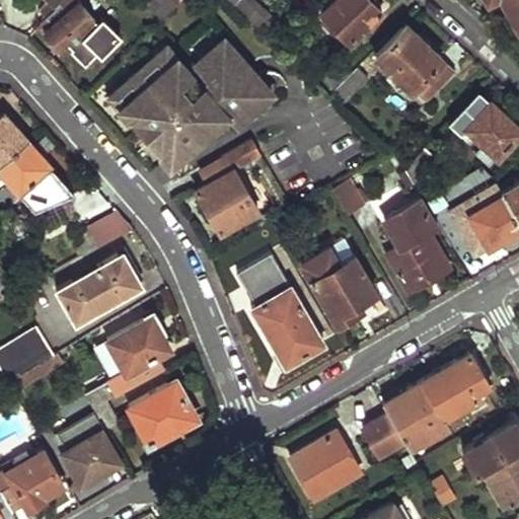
[(86,9),(78,0),(59,0),(53,7),(36,25),(58,48),(64,42),(72,50),(99,24),(97,22),(106,14),(95,1),(86,9)]
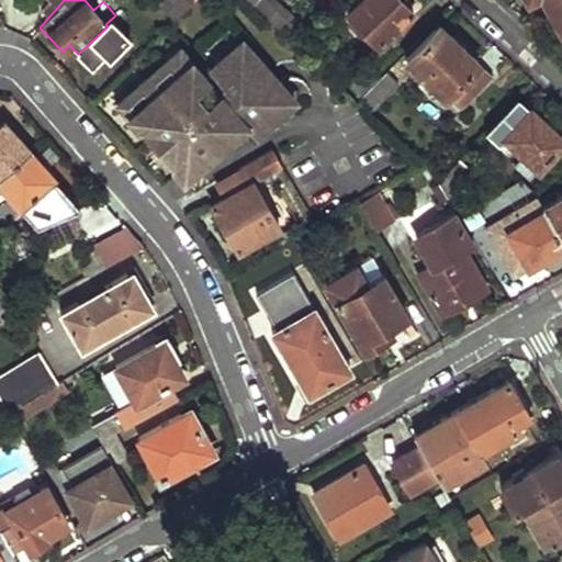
[(160,0),(176,17),(191,0),(160,0)]
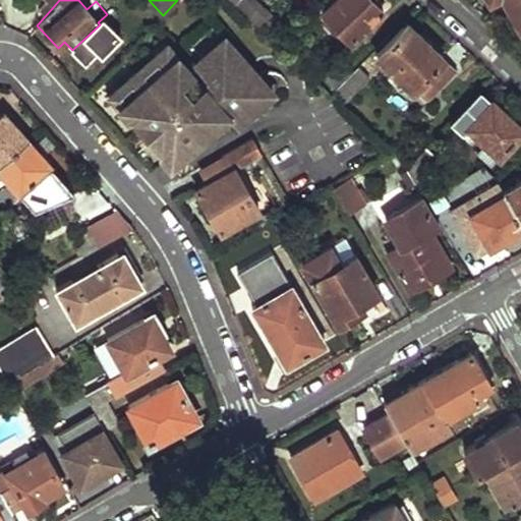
[(272,15),(254,0),(237,0),(234,4),(272,38),(290,19),(279,8),(272,15)]
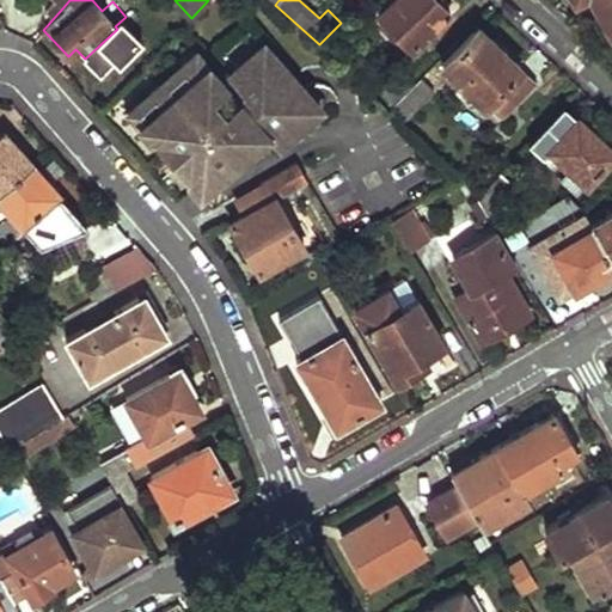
[(452,5),(445,0),(390,0),(374,17),(410,49),(452,5)]
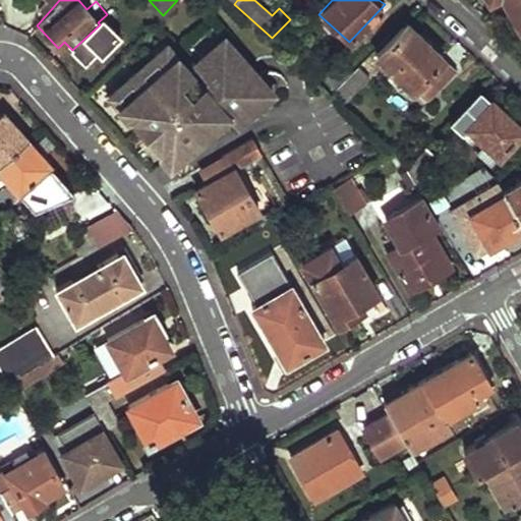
[(520,0),(511,0),(520,18),(520,0)]
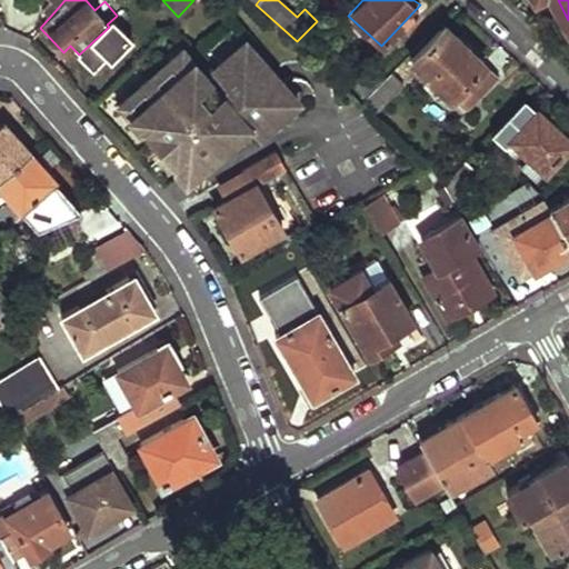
[(443,25),(409,58),(425,72),(418,80),(428,89),(435,82),(462,110),(495,77),(480,65),(482,61),(443,25)]
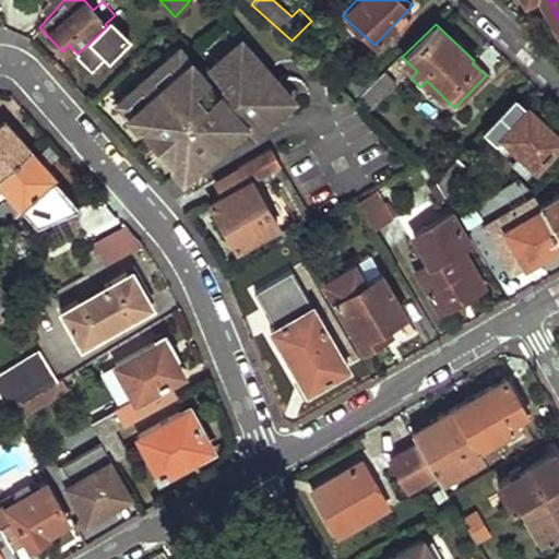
[(293,99),(240,40),(207,70),(222,87),(204,103),(193,90),(205,80),(183,55),(170,67),(165,60),(127,94),(138,107),(130,115),(173,163),(181,155),(193,169),(221,144),(211,133),(225,121),(234,133),(244,125),(252,134),(293,99)]
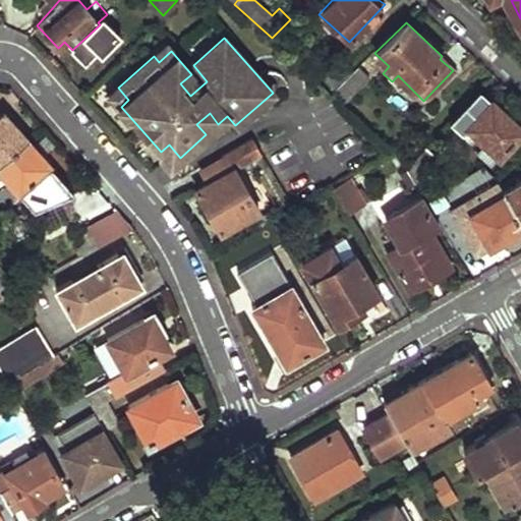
[(171,51),(166,45),(154,56),(159,62),(171,51)]
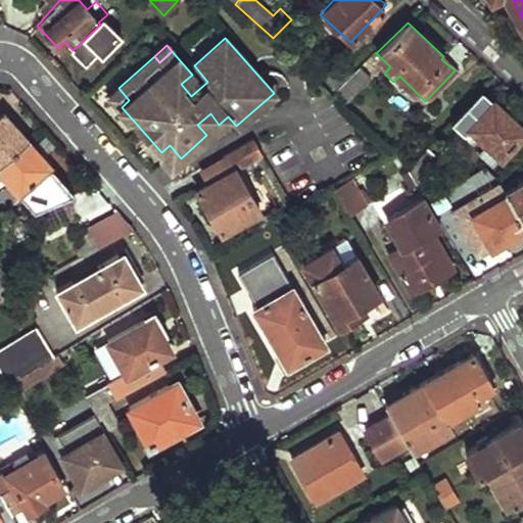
[(340,60),(322,80),(333,90),(352,72),(340,60)]
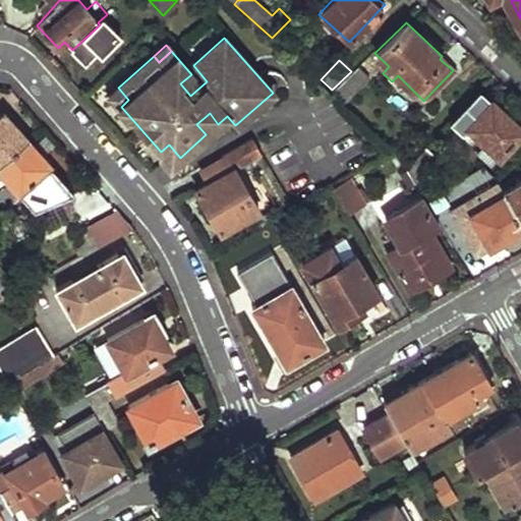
[(371,75),(359,63),(351,71),(332,90),(344,101),(348,97),(350,99),(371,75)]
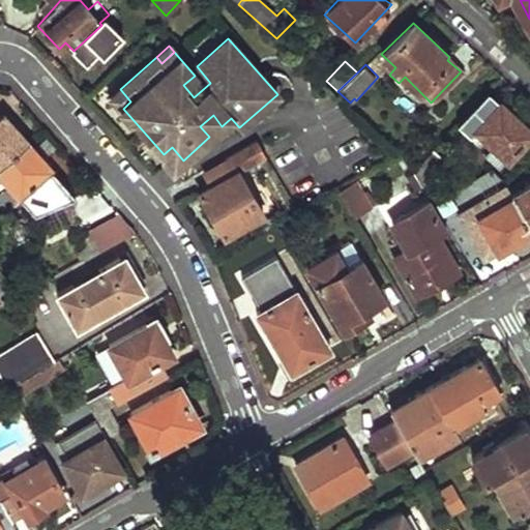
[(130,101),(120,89),(112,96),(123,109),(130,101)]
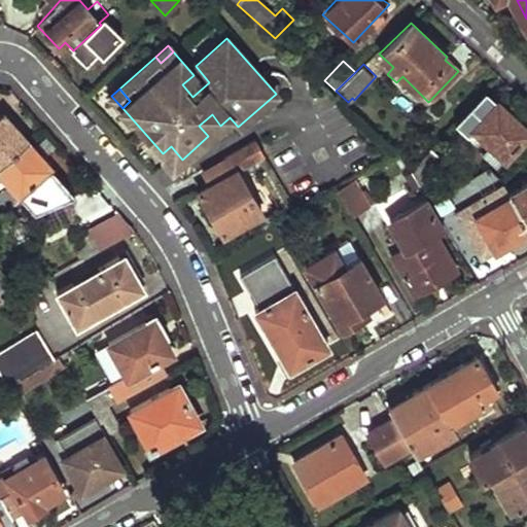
[(526,133),(526,131),(494,102),(469,129),(489,147),(494,142),(507,154),(526,133)]
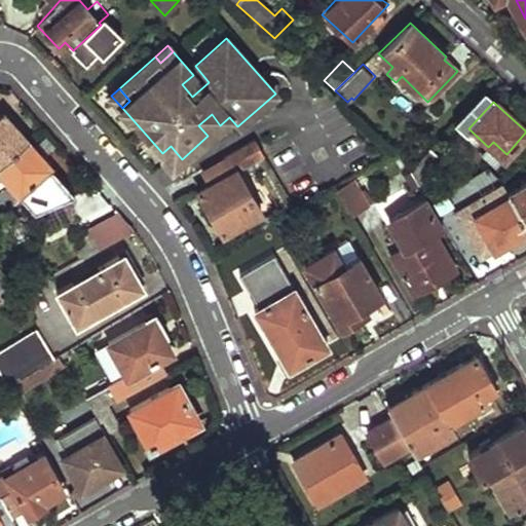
[(0,161),(25,139),(0,112),(0,161)]
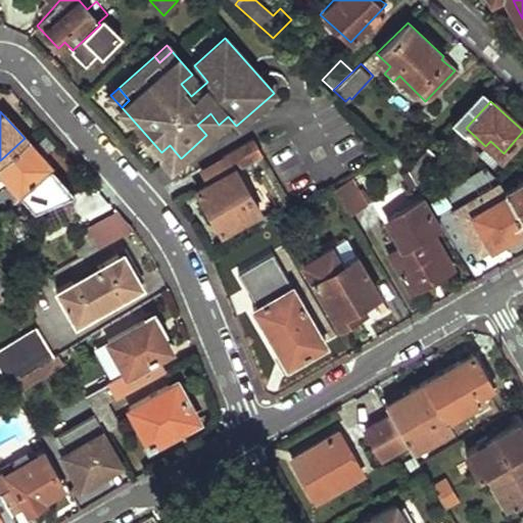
[(206,135),(219,125),(210,113),(197,125),(206,135)]
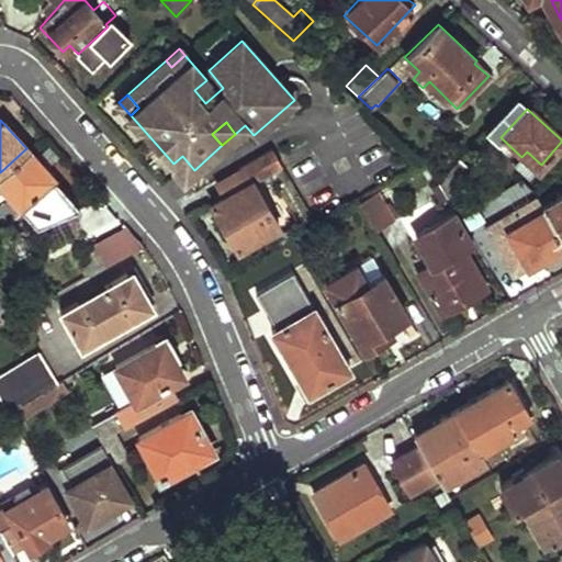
[(53,176),(26,148),(0,172),(0,184),(20,206),(25,201),(33,210),(55,191),(46,181),(53,176)]
